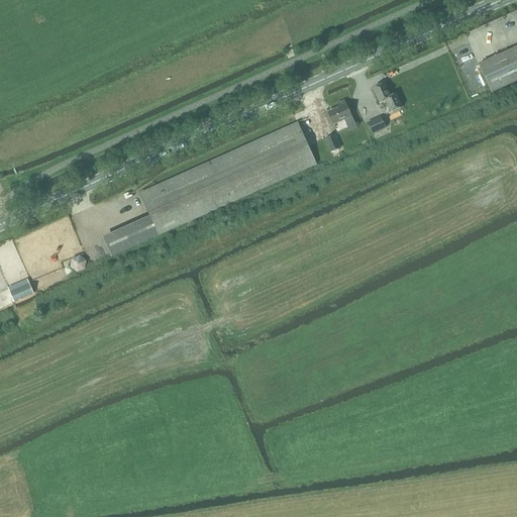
[(493,93),(516,82),(516,46),(480,65),(493,93)]
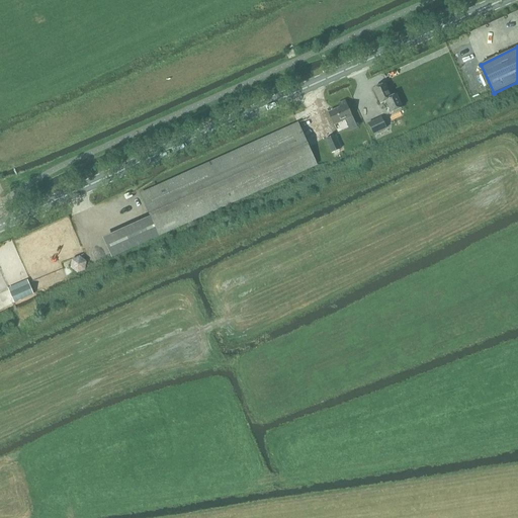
[(391,97),(385,84),(374,89),(380,104),(385,102),(391,113),(403,108),(397,94),(391,97)]
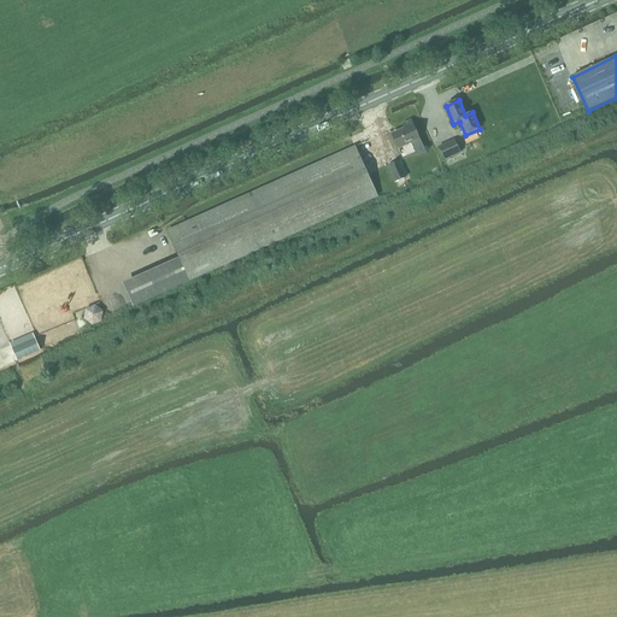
[(425,153),(411,122),(404,125),(405,128),(392,134),(399,150),(411,145),(417,157),(425,153)]
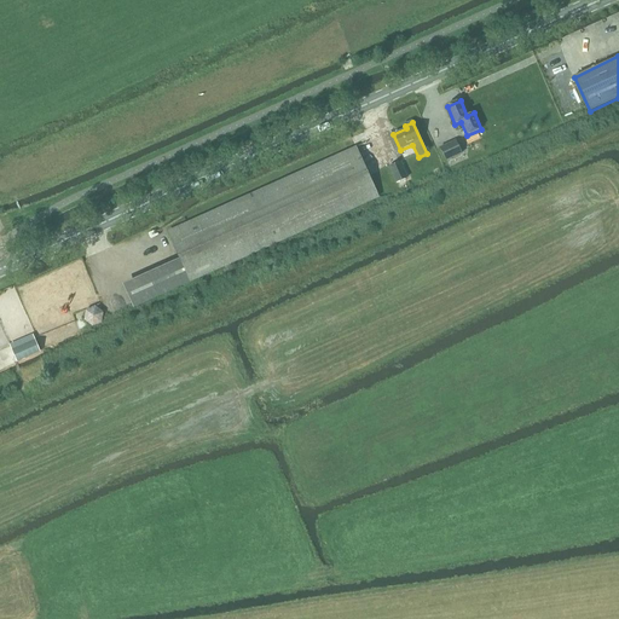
[(457,142),(440,150),(446,162),(462,154),(457,142)]
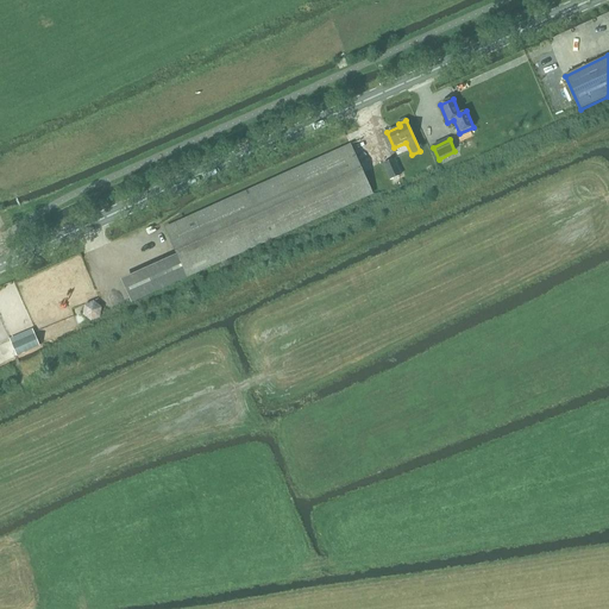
[(135,302),(360,200),(372,195),(350,145),(165,228),(179,258),(125,282),(135,302)]
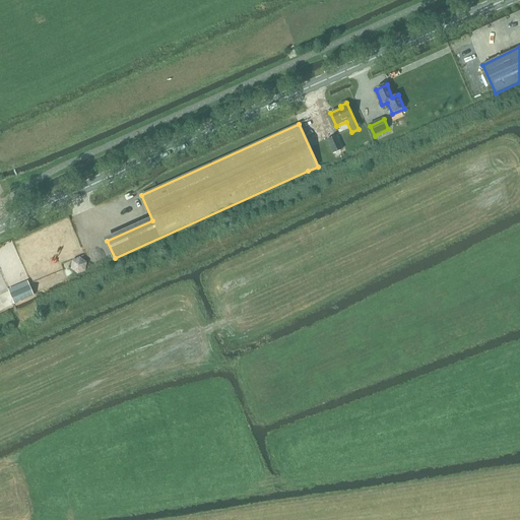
[(336,136),(326,140),(332,154),(342,150),(336,136)]
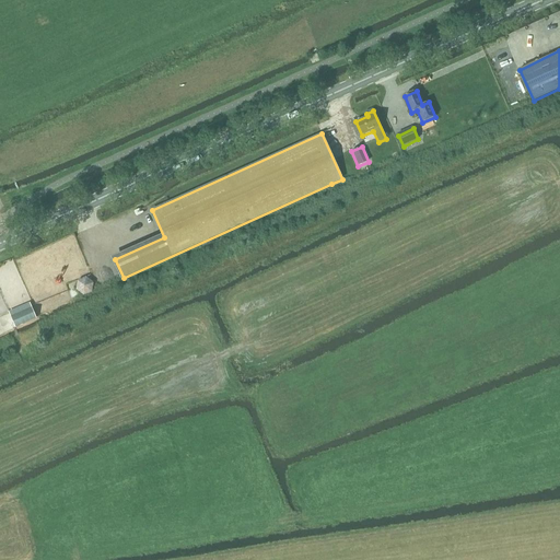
[(92,292),(94,284),(86,278),(78,282),(77,291),(82,296),(92,292)]
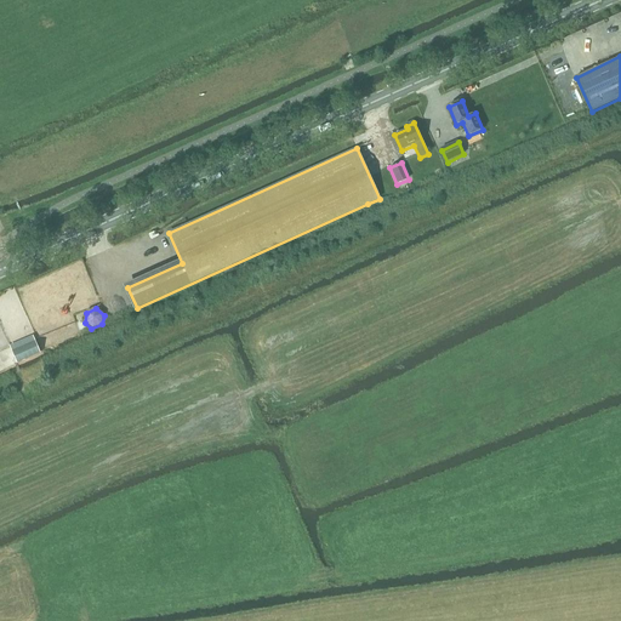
[(36,343),(12,353),(15,358),(16,362),(39,352),(36,343)]
